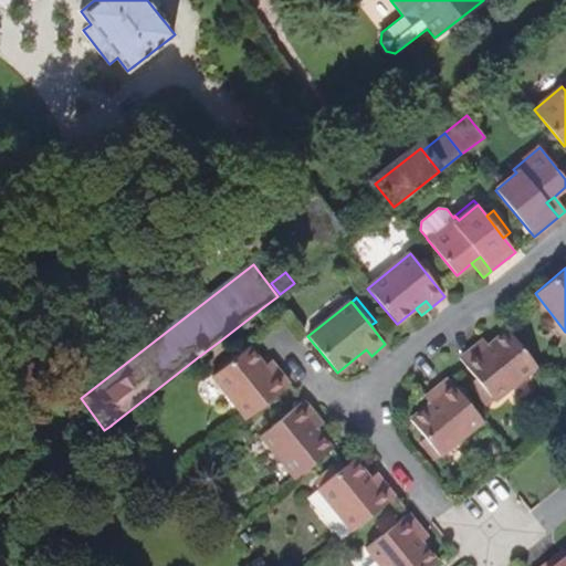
[(494,401),(537,366),(509,331),(489,346),(480,354),(474,348),(460,358),(477,379),(493,400),(494,401)]
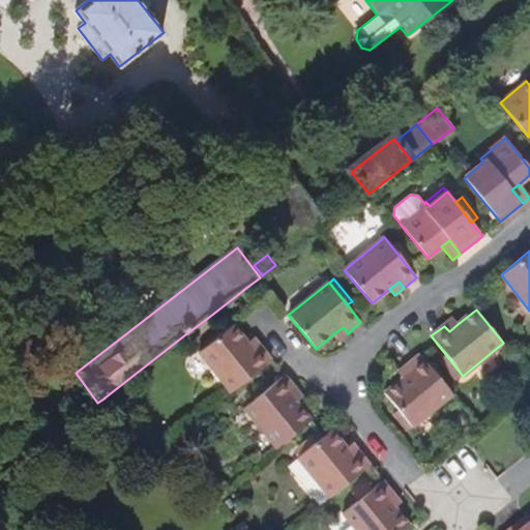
[(449,331),(458,324),(452,318),(444,326),(449,331)]
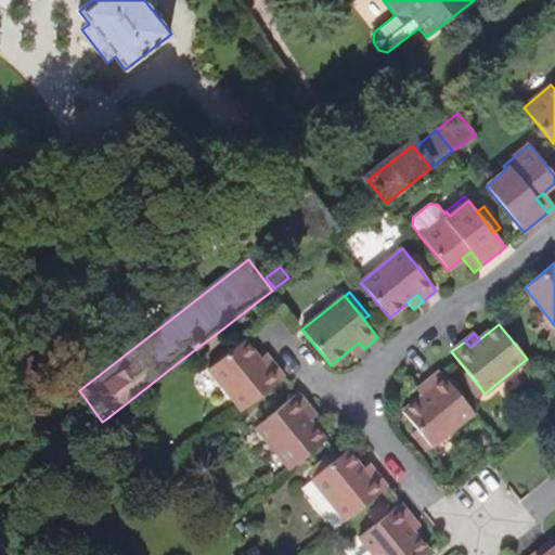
[(198,358),(220,341),(215,335),(194,350),(198,358)]
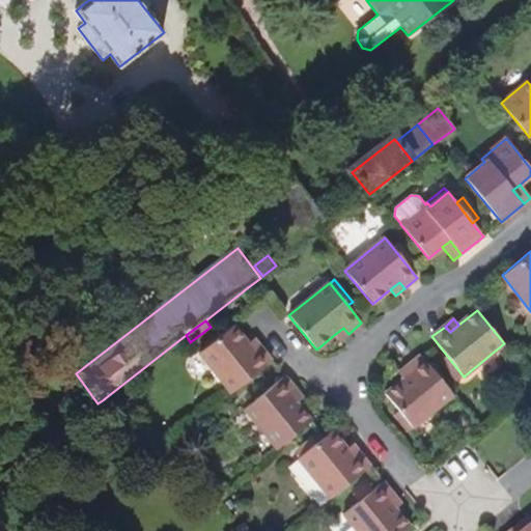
[(232,393),(272,360),(261,347),(255,352),(248,343),(232,325),(199,353),(232,393)]
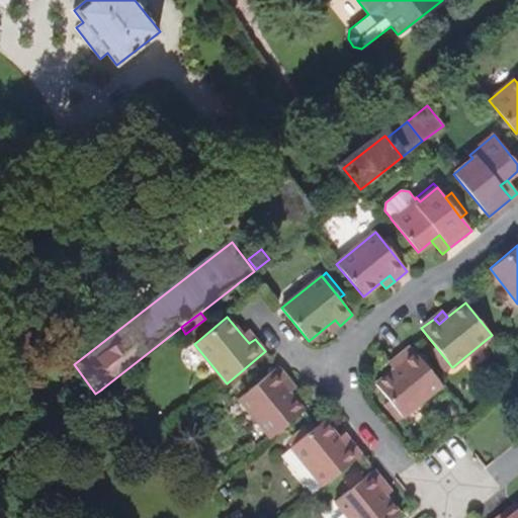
[(331,333),(340,326),(335,320),(326,327),(331,333)]
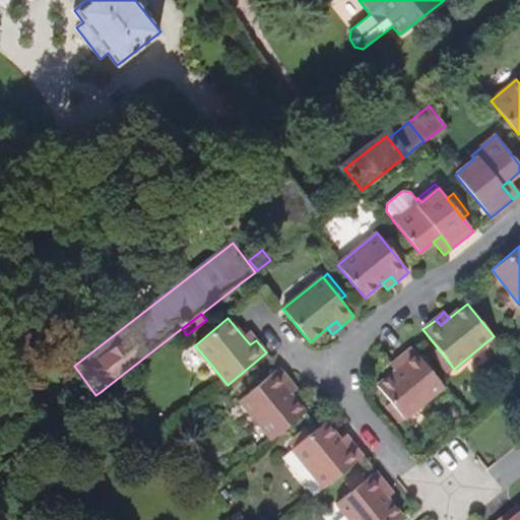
[(256,340),(249,331),(243,336),(250,344),(256,340)]
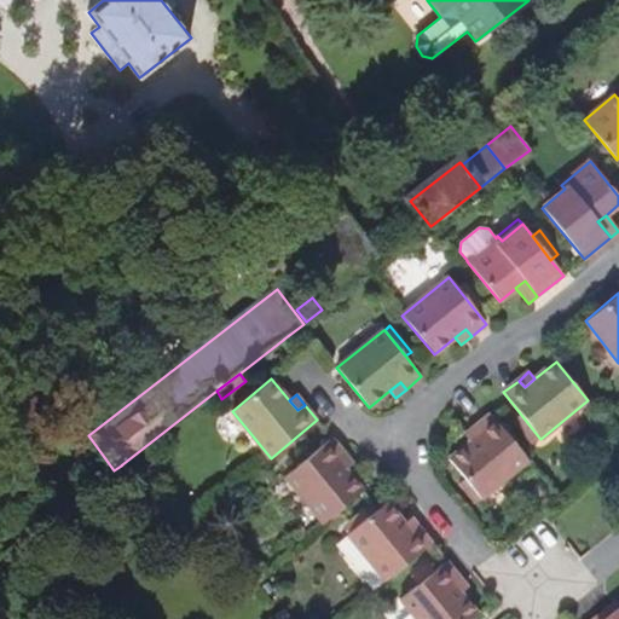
[(481,498),(528,461),(490,414),(475,426),(480,433),(470,441),(449,458),(464,479),(481,498)]
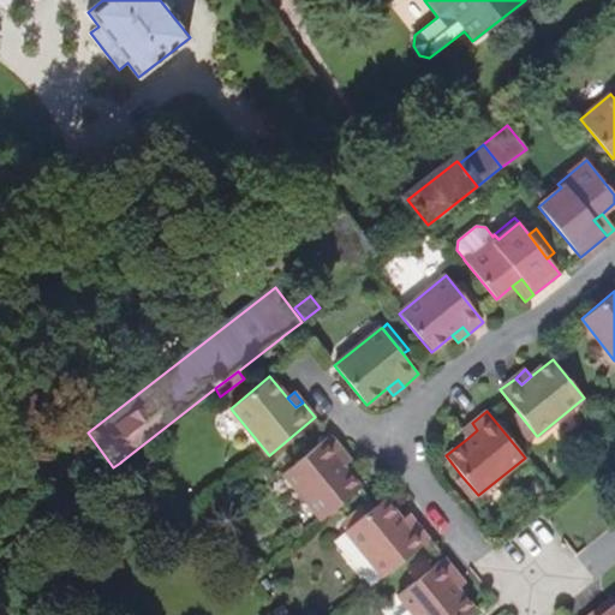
[(536,435),(518,412),(511,418),(530,441),(536,435)]
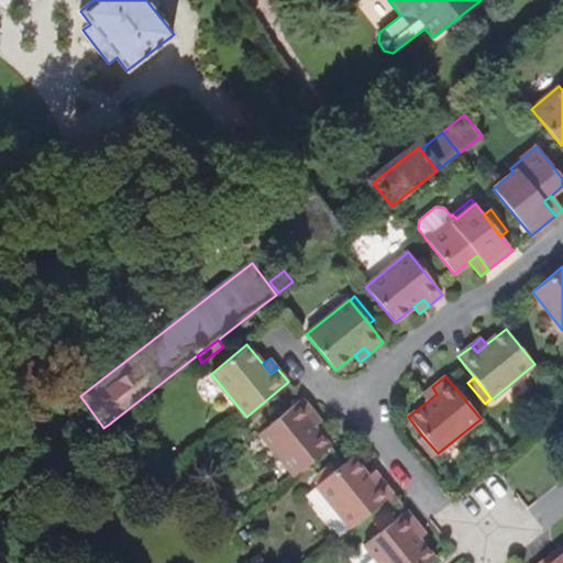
[(428,401),(437,394),(432,387),(422,395),(428,401)]
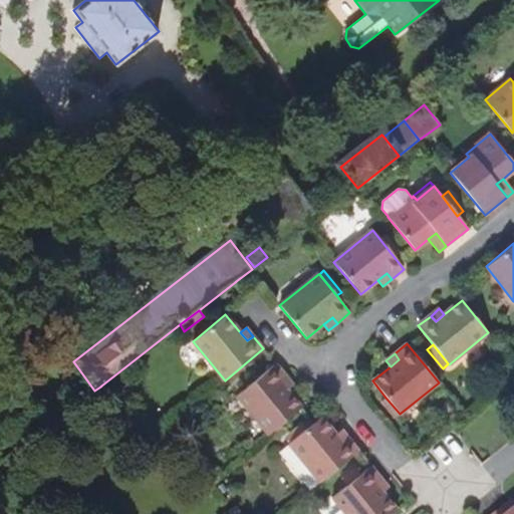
[(268,435),(301,409),(286,391),(280,381),(285,376),(275,364),(237,396),(268,435)]
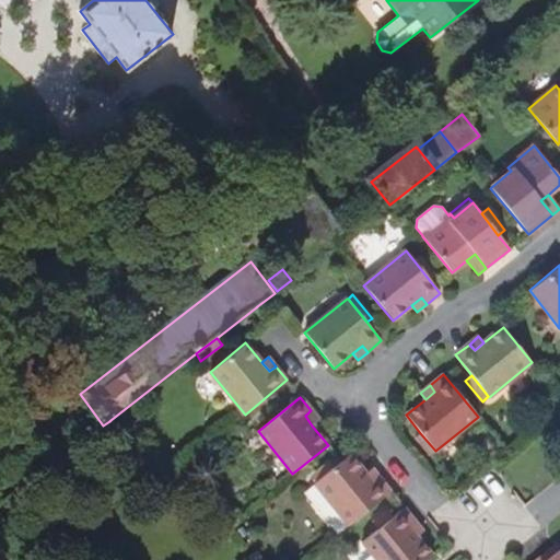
[(315,415),(311,410),(305,416),(312,426),(318,420),(315,415)]
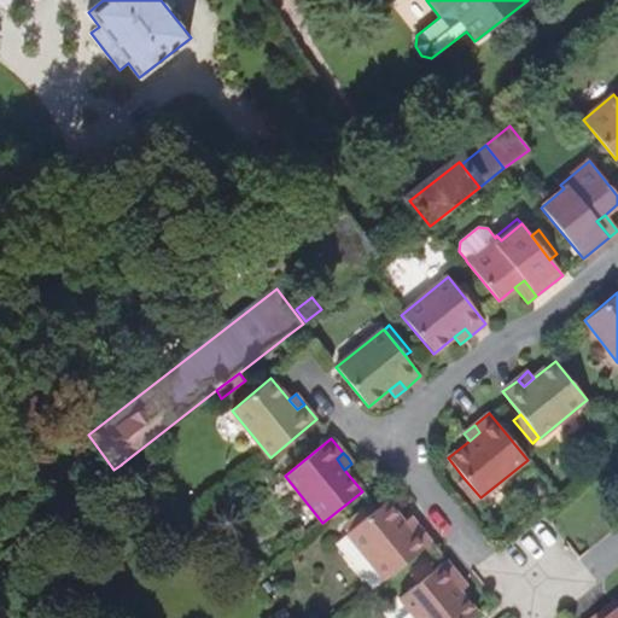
[(481,497),(464,478),(459,482),(474,501),(481,497)]
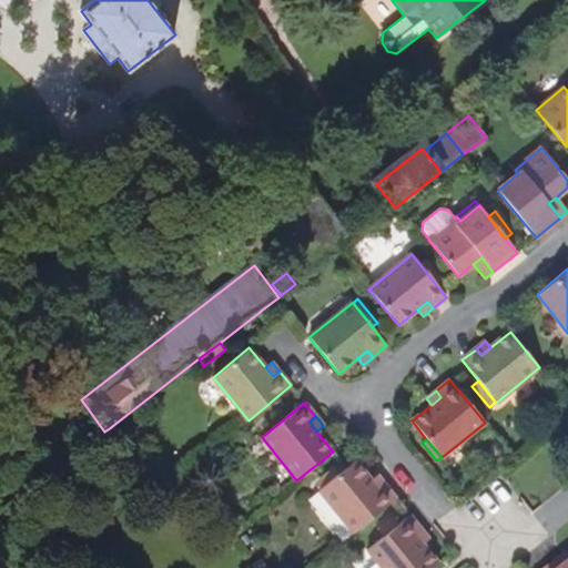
[(354,534),(396,498),(385,485),(378,489),(371,480),(355,460),(337,475),(321,488),(318,489),(354,534)]
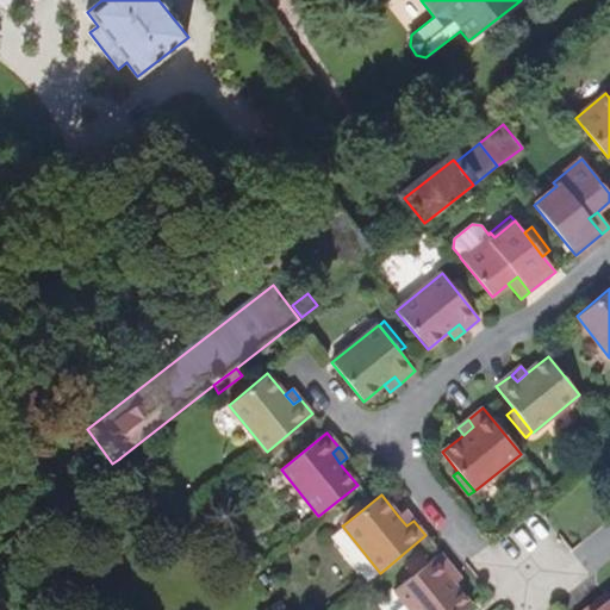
[(344,524),(362,510),(359,504),(340,518),(344,524)]
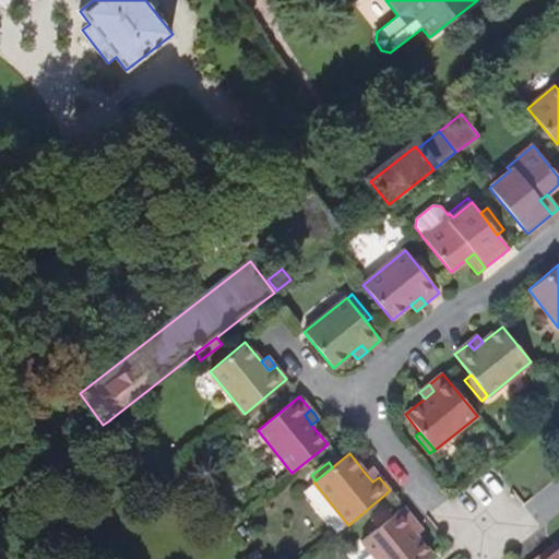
[(379,477),(371,467),(365,473),(372,482),(379,477)]
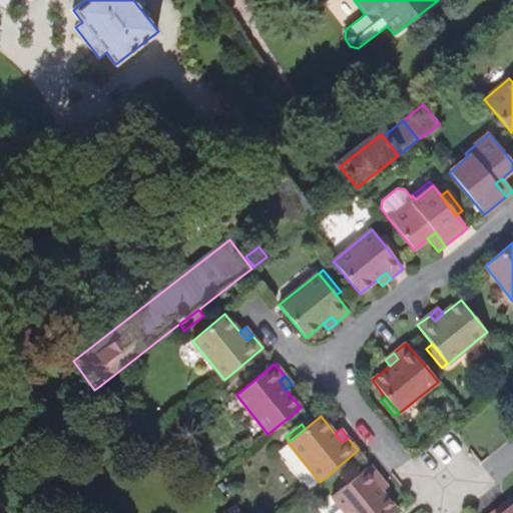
[(382,491),(375,483),(381,478),(370,466),(360,474),(345,486),(332,497),(341,507),(333,512),(391,512),(396,509),(382,491)]
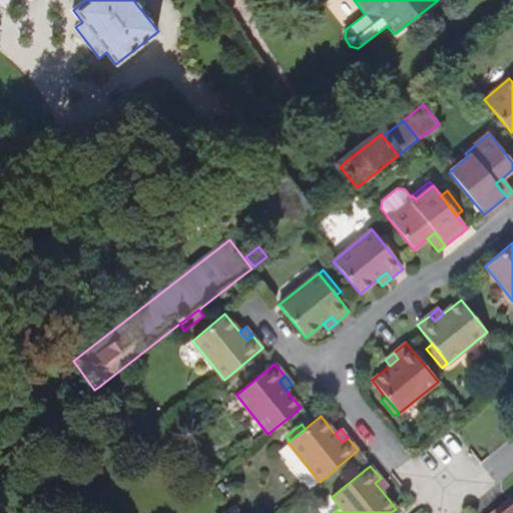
[(345,486),(360,474),(354,467),(340,479),(345,486)]
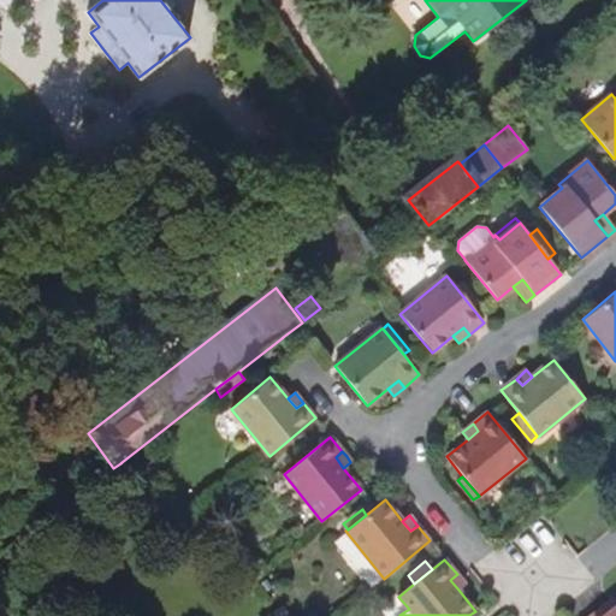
[(465,584),(457,574),(450,580),(458,590),(465,584)]
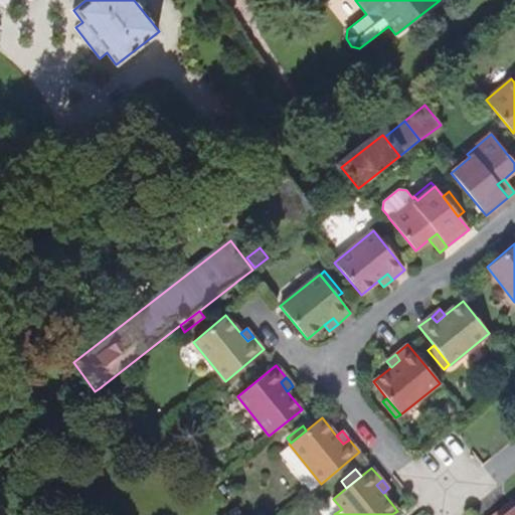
[(514,514),(514,502),(513,500),(494,514),(514,514)]
